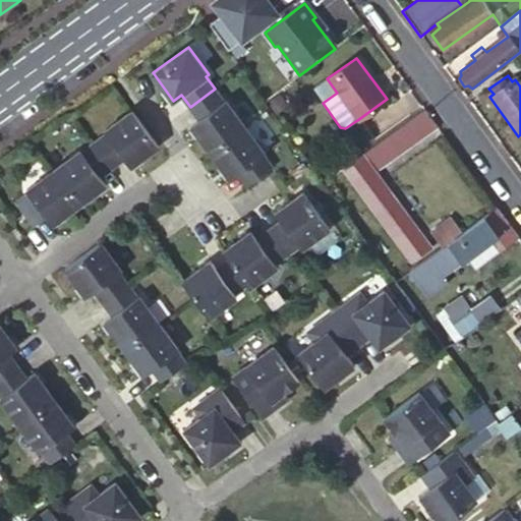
[(337,93),(327,78),(312,89),(323,103),(337,93)]
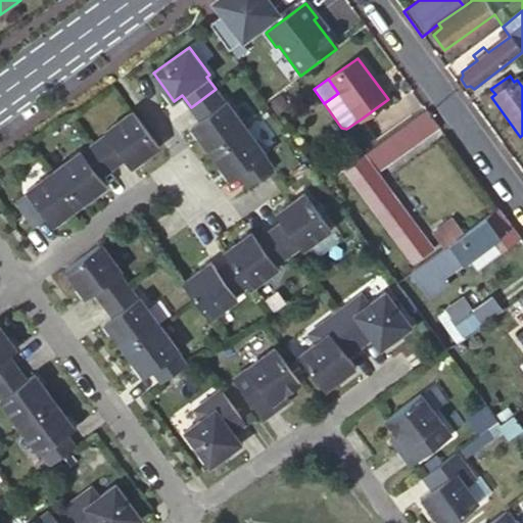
[(225,101),(216,89),(191,107),(200,120),(192,126),(211,153),(246,128),(227,100),(225,101)]
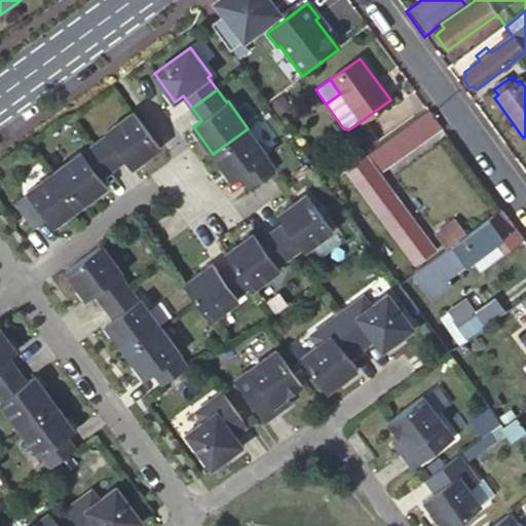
[(109,135),(97,144),(115,168),(127,159),(134,167),(161,147),(136,111),(107,132),(109,135)]
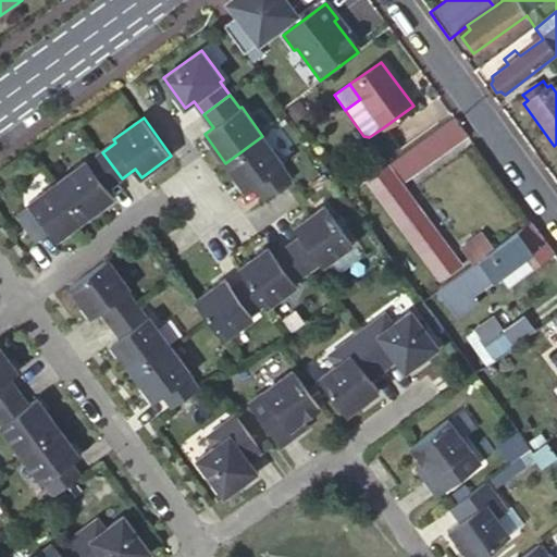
[(468,138),(454,119),(386,168),(387,171),(370,185),(405,234),(399,239),(409,252),(415,248),(440,282),(459,267),(400,186),(468,138)]
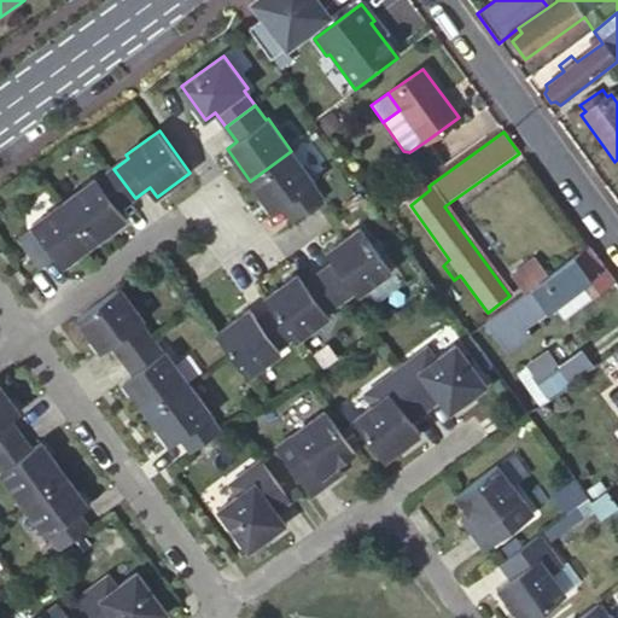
[(315,182),(291,151),(250,181),(274,213),(284,205),(295,221),(324,199),(313,185),(315,182)]
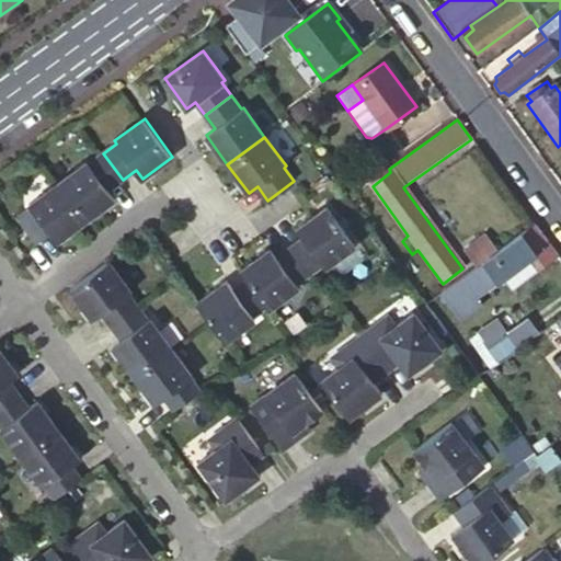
[(88,161),(59,182),(87,219),(115,198),(109,190),(123,180),(103,153),(89,163),(88,161)]
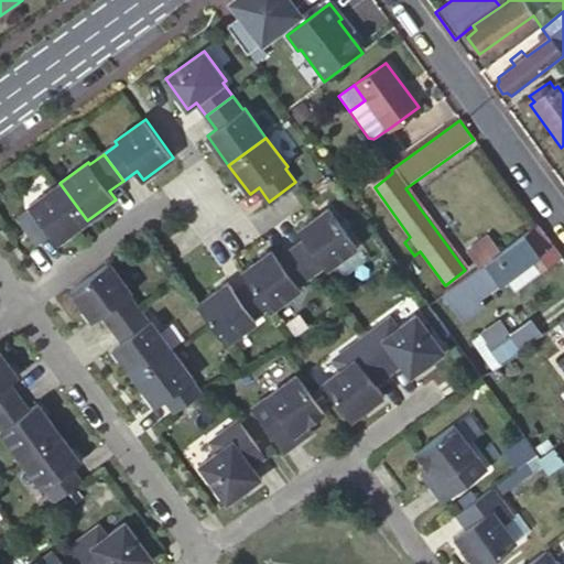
[(31,207),(18,217),(38,243),(51,235),(57,243),(87,220),(60,183),(30,205),(31,207)]
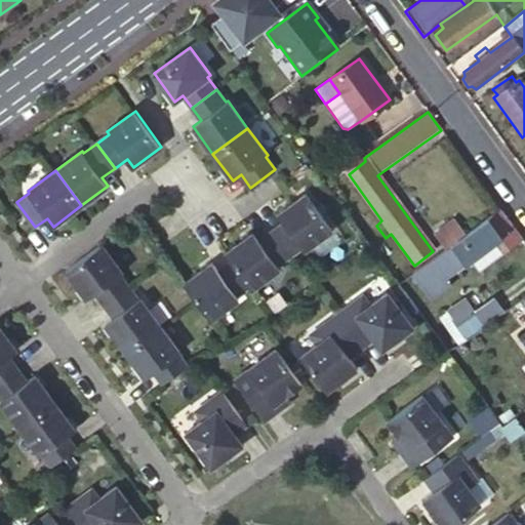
[(332,228),(306,192),(278,212),(284,220),(272,230),(290,254),(303,245),(305,248),(332,228)]
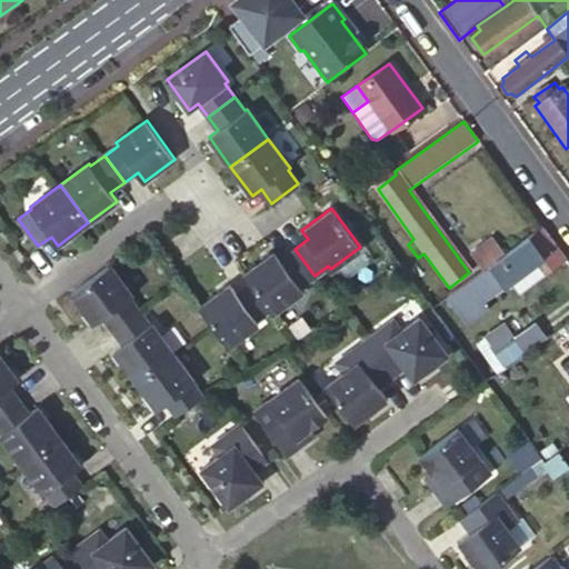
[(565,261),(542,229),(505,257),(489,269),(447,298),(467,325),(490,307),(486,300),(503,287),(530,268),(546,273),(565,261)]
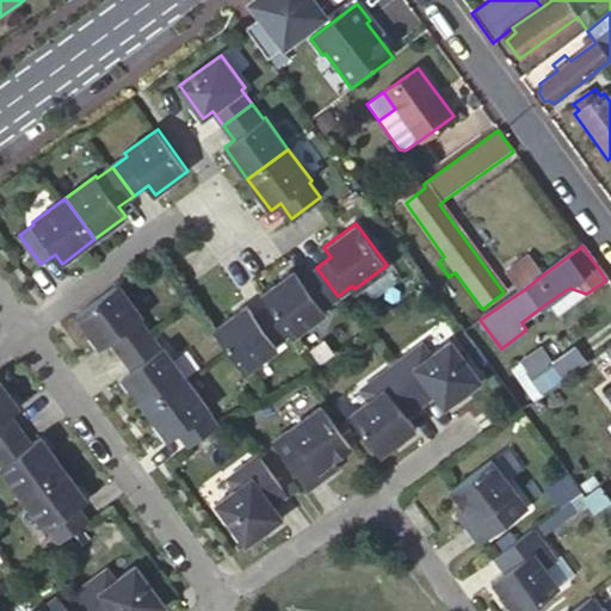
[(525,289),(542,276),(531,260),(513,273),(525,289)]
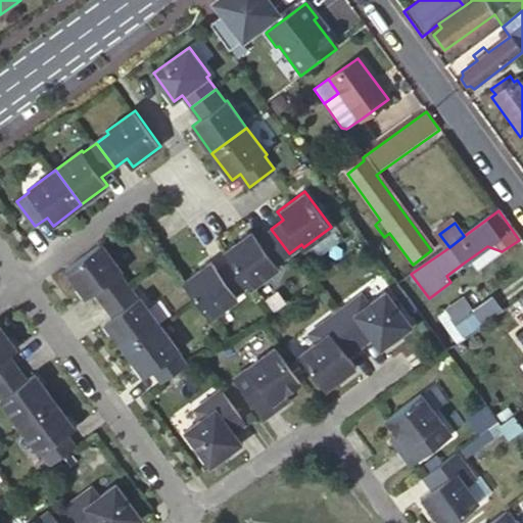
[(289,253),(271,229),(258,238),(252,230),(224,250),(230,258),(248,283),(250,286),(279,266),(277,263),(289,253)]
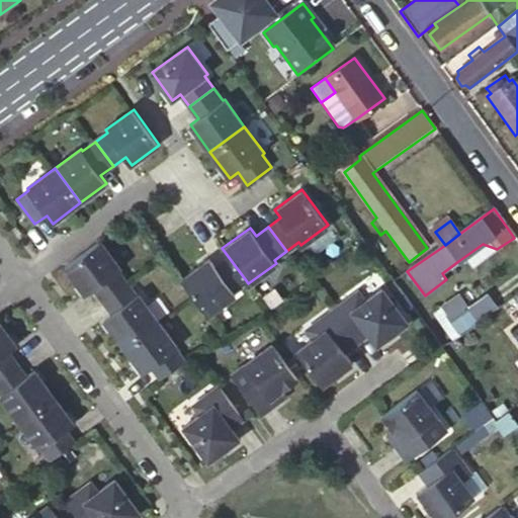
[(98,304),(122,286),(114,274),(122,268),(101,240),(66,266),(87,294),(89,292),(98,304)]
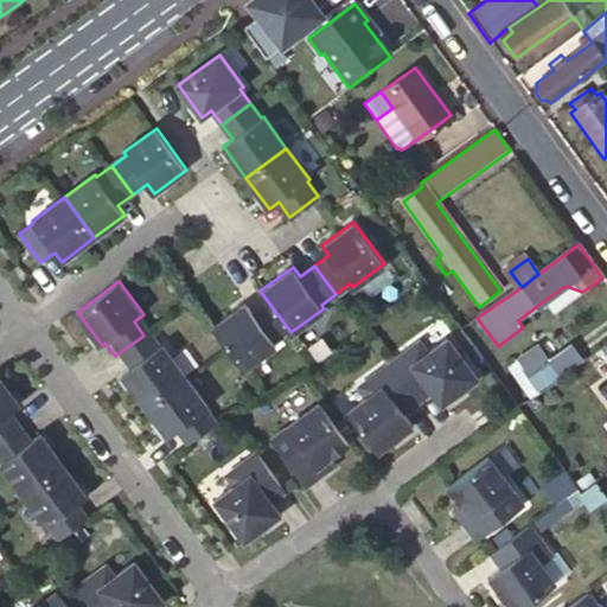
[(547,319),(582,292),(566,286),(537,306),(547,319)]
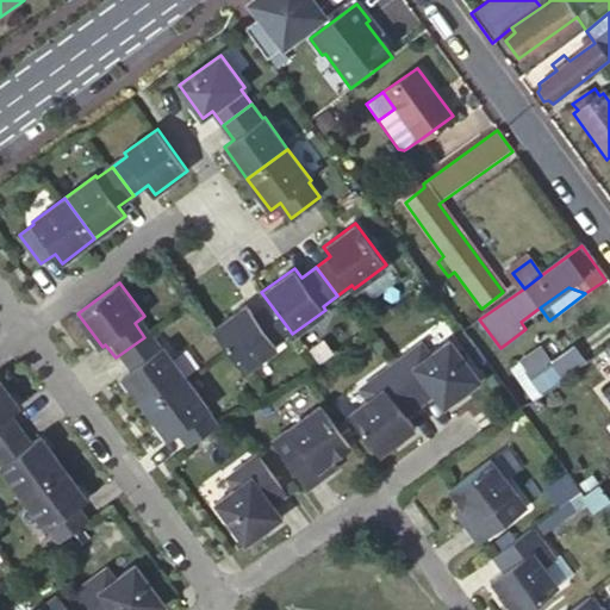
[(290,330),(268,302),(254,312),(247,303),(215,327),(246,368),(278,344),(275,341),(290,330)]
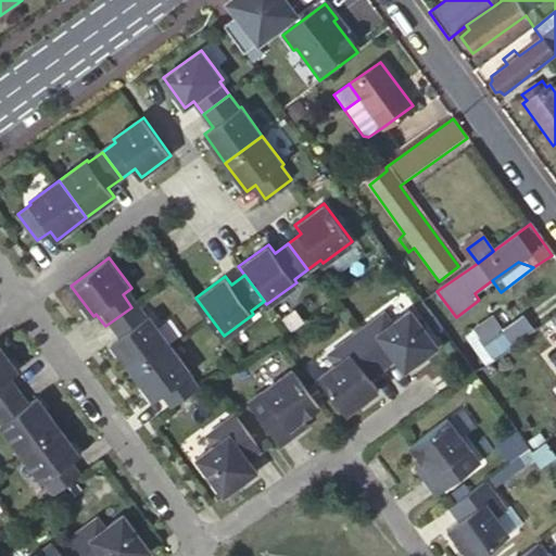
[(172,342),(151,314),(142,320),(131,307),(105,326),(115,340),(113,341),(134,370),(172,342)]
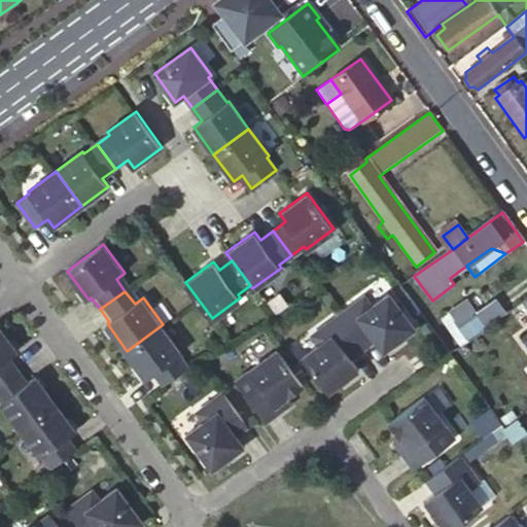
[(365,295),(339,315),(364,350),(377,341),(384,351),(396,342),(403,338),(415,328),(390,293),(373,306),(365,295)]
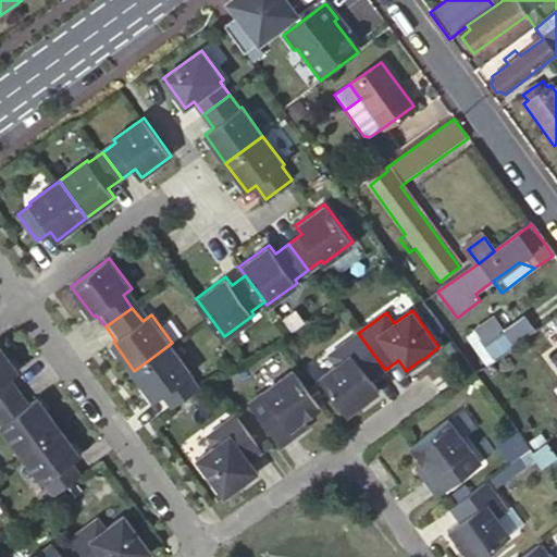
[(469,335),(492,366),(535,333),(524,318),(504,332),(493,318),(469,335)]
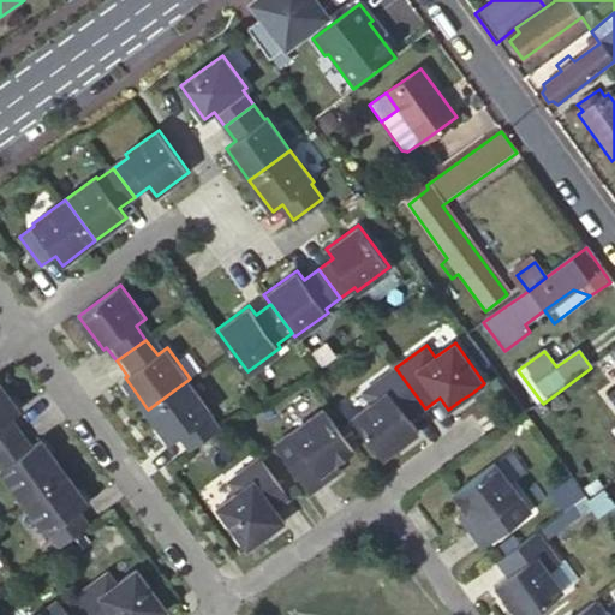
[(425,408),(395,368),(364,389),(372,401),(352,416),(382,457),(395,447),(404,442),(418,431),(410,418),(425,408)]
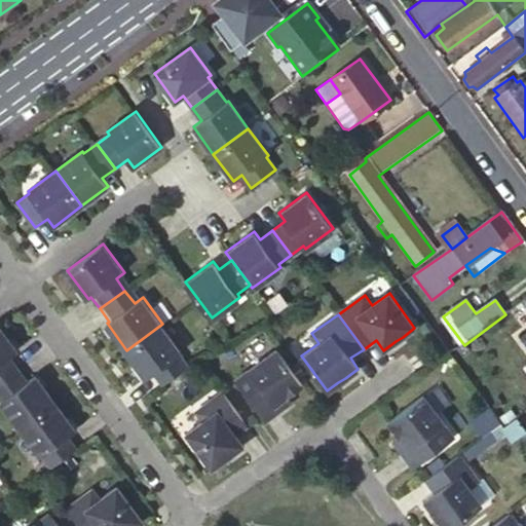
[(182,351),(162,324),(126,350),(147,377),(149,376),(158,388),(183,370),(174,358),(182,351)]
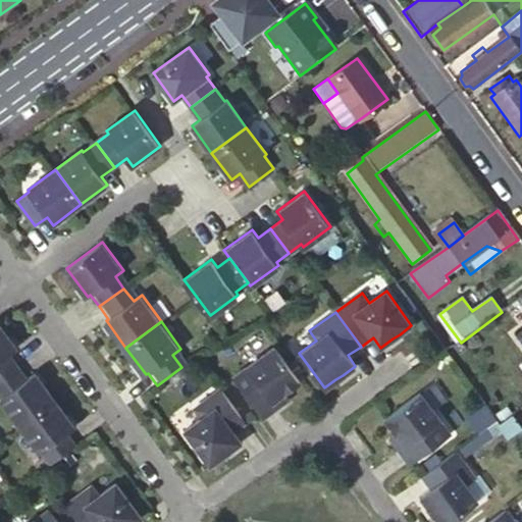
[(0,325),(0,378),(17,366),(8,354),(16,349),(0,325)]
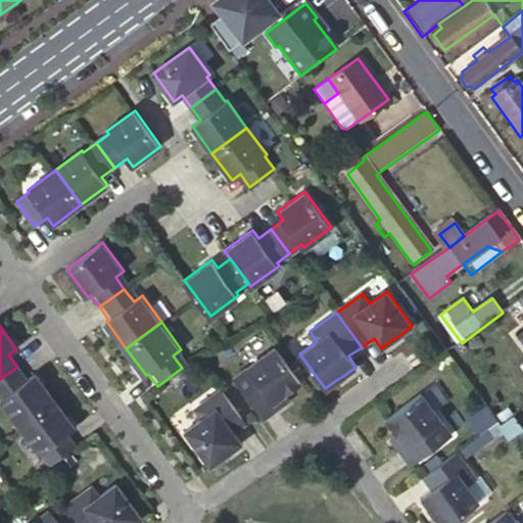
[(276,347),(234,378),(264,419),(283,406),(278,399),(287,392),(301,382),(276,347)]
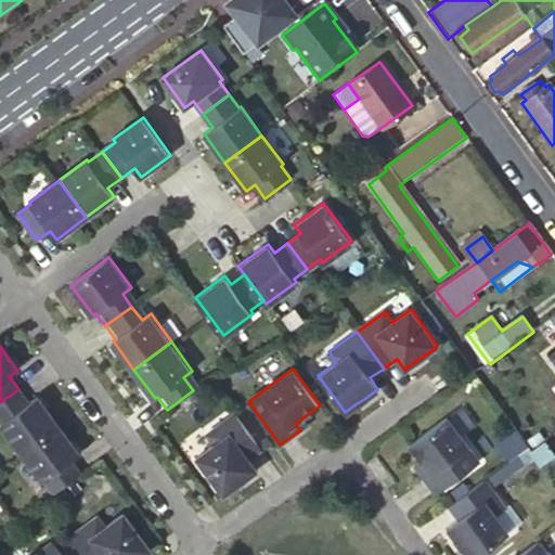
[(18,389),(0,402),(0,418),(2,422),(0,423),(21,452),(57,425),(37,397),(28,403),(18,389)]
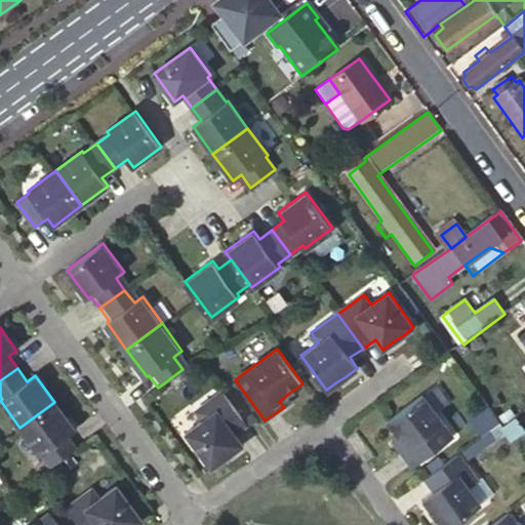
[(223,391),(196,410),(203,420),(187,433),(211,467),(223,458),(230,453),(242,444),(235,434),(247,425),(223,391)]
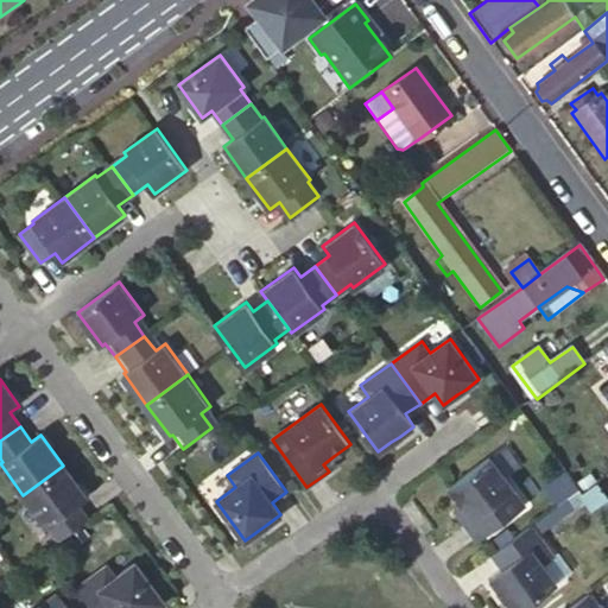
[(339,463),(334,456),(323,464),(329,472),(339,463)]
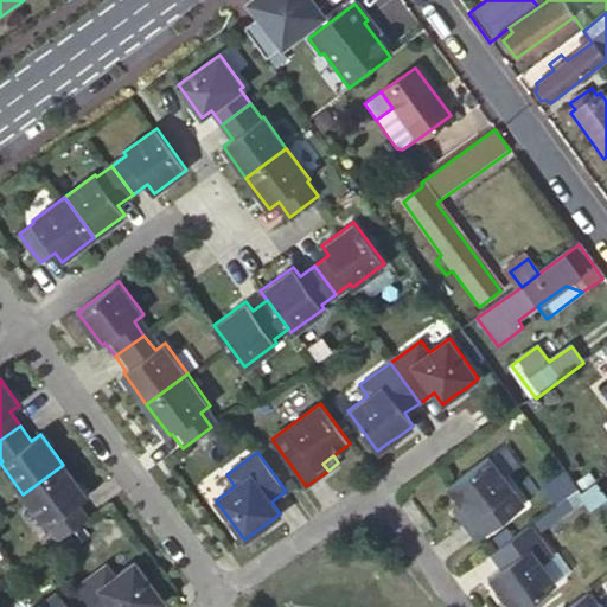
[(525,505),(490,457),(448,486),(461,504),(468,513),(461,519),(477,541),(525,505)]
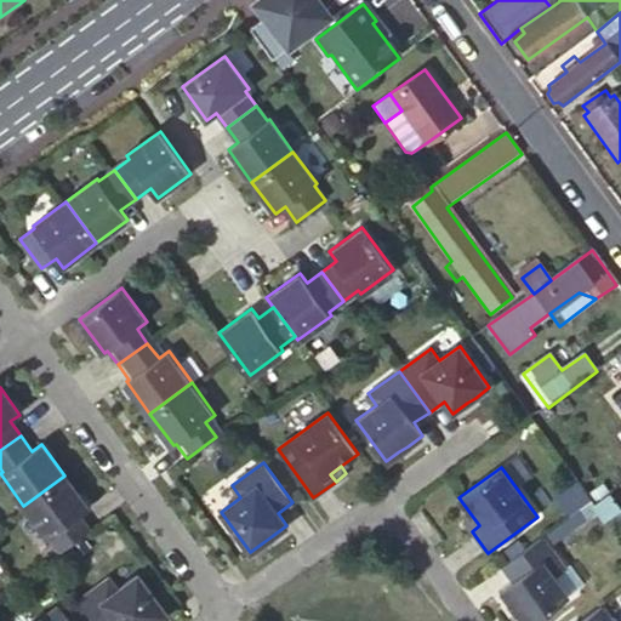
[(89,507),(64,476),(23,506),(47,539),(50,537),(60,551),(90,530),(78,514),(89,507)]
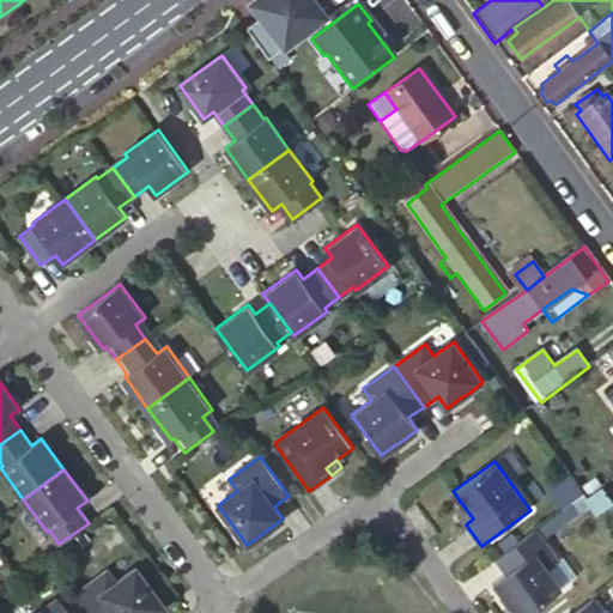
[(473,519),(466,509),(459,514),(466,525),(473,519)]
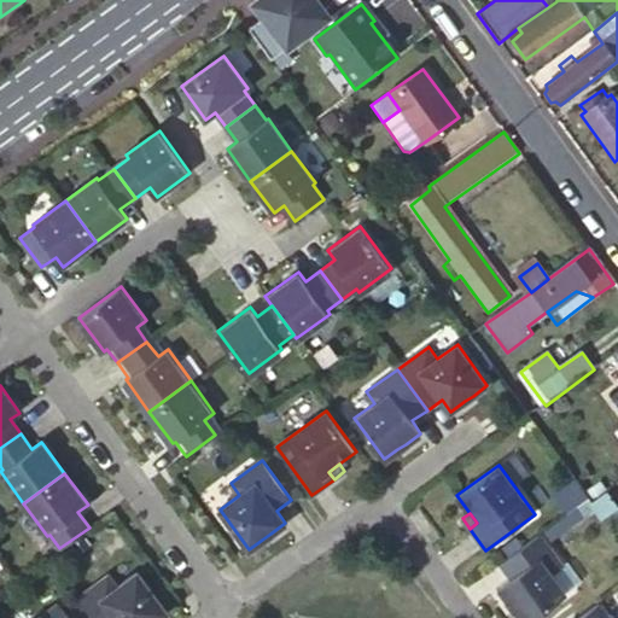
[(563,566),(541,535),(500,565),(511,579),(499,588),(509,602),(516,611),(520,617),(534,617),(566,595),(552,575),(563,566)]
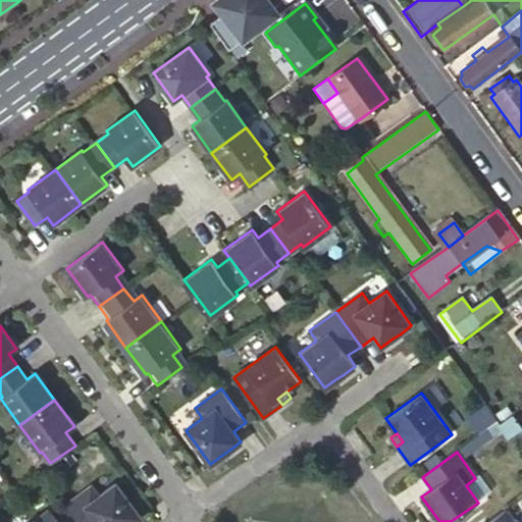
[(92,484),(65,504),(77,521),(134,521),(141,517),(115,482),(99,494),(92,484)]
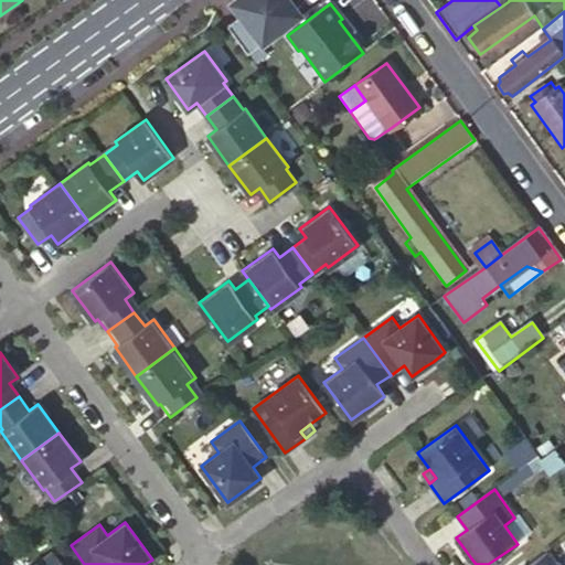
[(62,564),(53,552),(33,564),(62,564)]
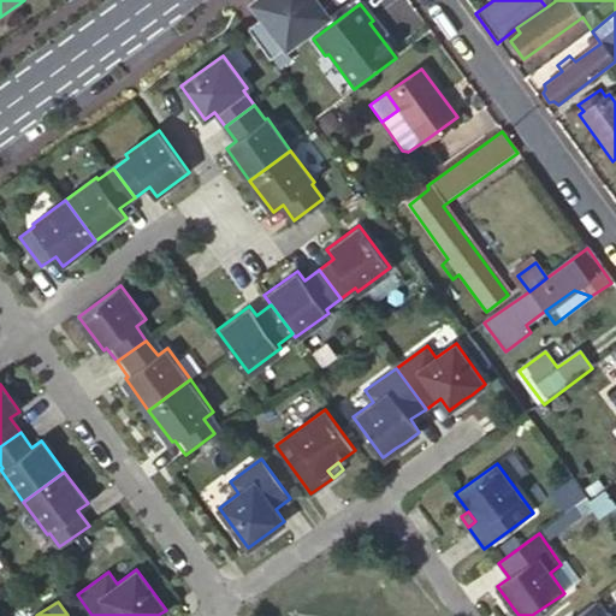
[(606,615),(598,602),(578,615),(606,615)]
